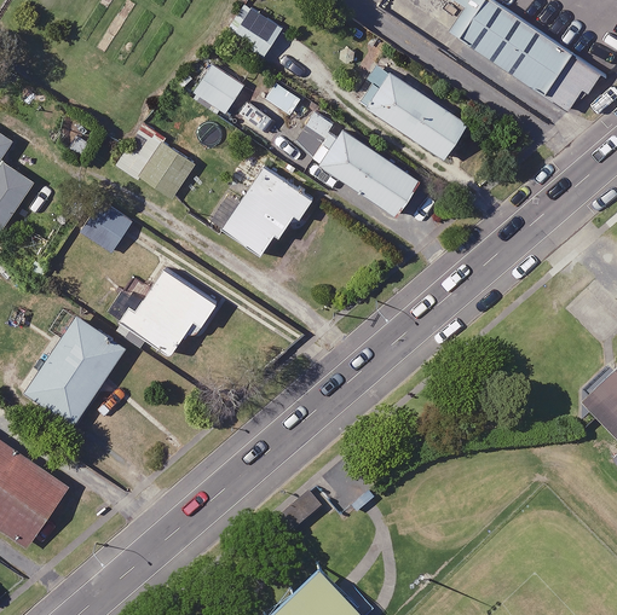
[(616,0),(568,0),(543,35),(598,73),(604,76),(616,65),(616,0)]
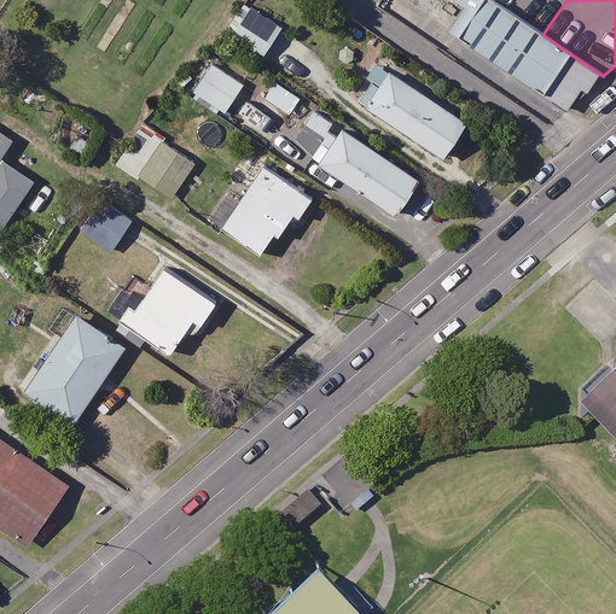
[(282,29),(248,5),(226,36),(260,59),(282,29)]
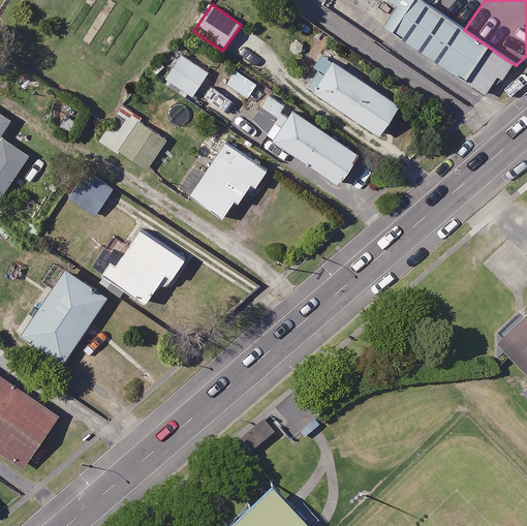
[(492,85),(381,17),(361,51),(462,115),(492,85)]
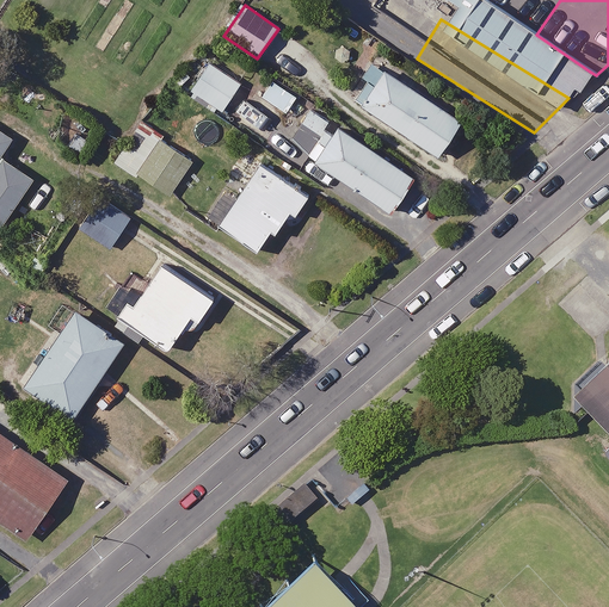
[(240,84),(207,62),(188,92),(221,113),(240,84)]
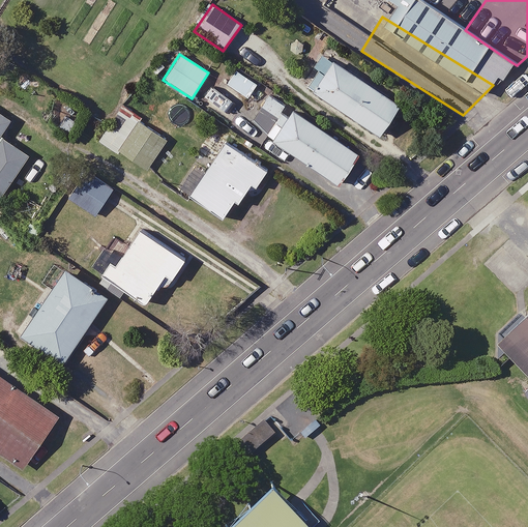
[(349,82),(328,67),(313,91),(379,136),(400,106),(353,75),(349,82)]
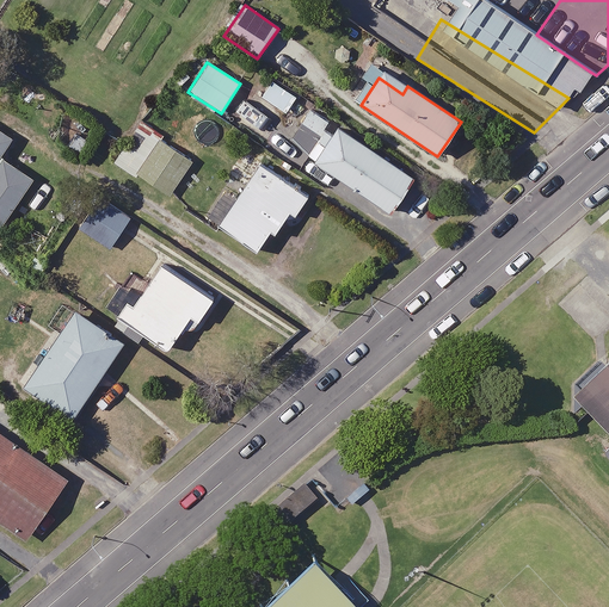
[(414,179),(337,127),(331,137),(324,132),(307,156),(391,214),(414,179)]
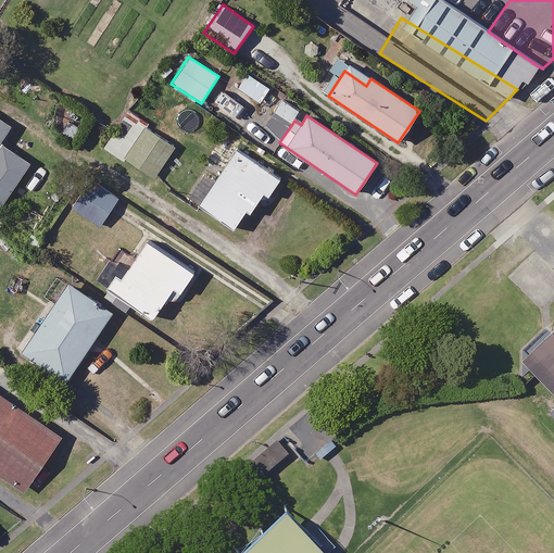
[(175,148),(125,116),(105,147),(155,179),(175,148)]
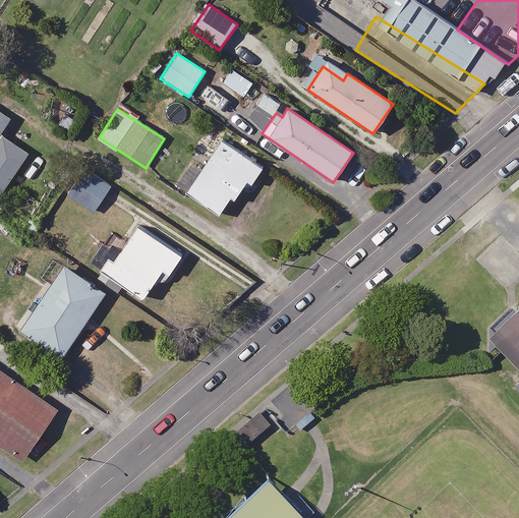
[(10,119),(0,112),(0,193),(1,194),(29,154),(0,134),(10,119)]
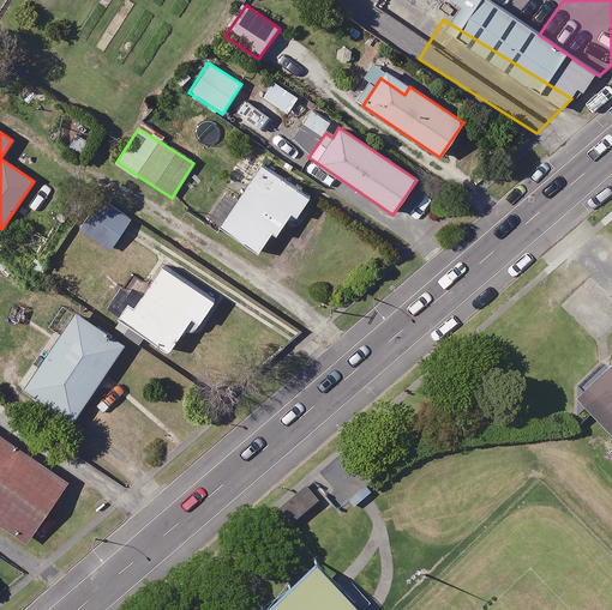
[(310,199),(262,165),(220,227),(258,254),(273,234),(276,236),(292,213),(298,217),(310,199)]
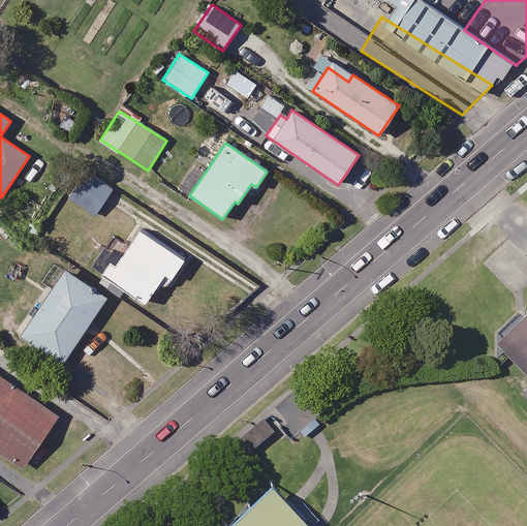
[(112,191),(86,174),(69,198),(94,216),(112,191)]
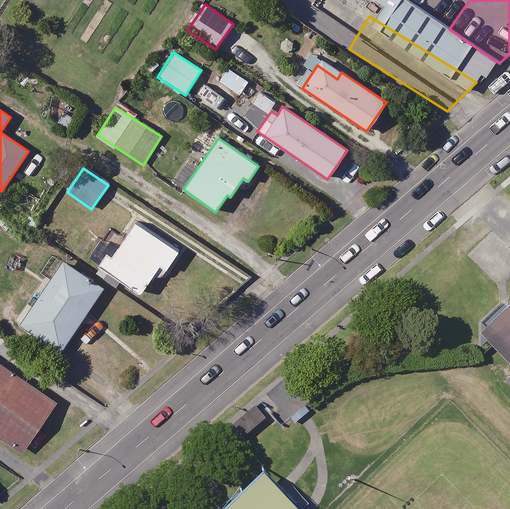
[(178,252),(135,222),(121,242),(110,234),(91,260),(141,294),(155,274),(161,278),(178,252)]
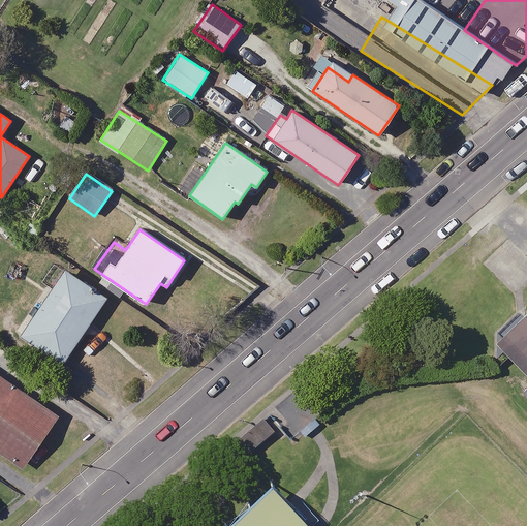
[(107,298),(65,269),(20,335),(62,364),(107,298)]
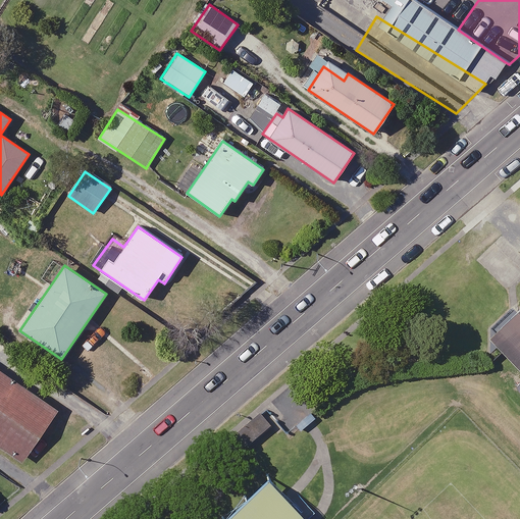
[(519,315),(491,341),(519,372),(519,315)]
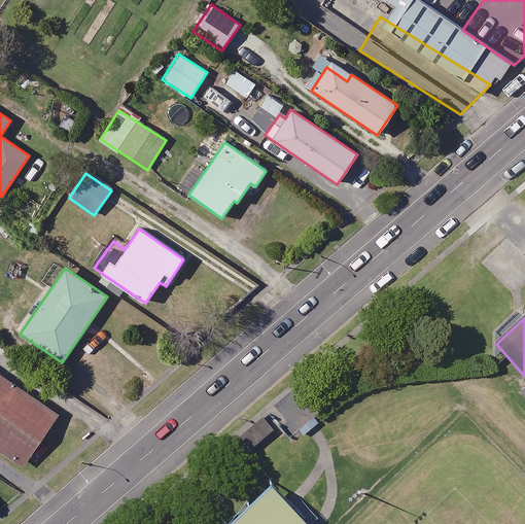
[(58,415),(0,375),(0,451),(22,466),(58,415)]
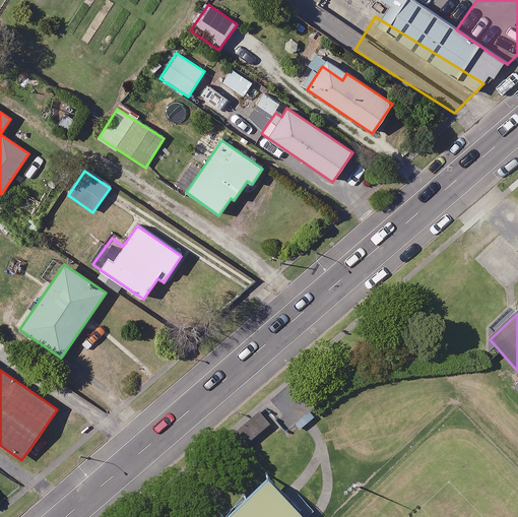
[(244,453),(272,424),(258,409),(230,438),(244,453)]
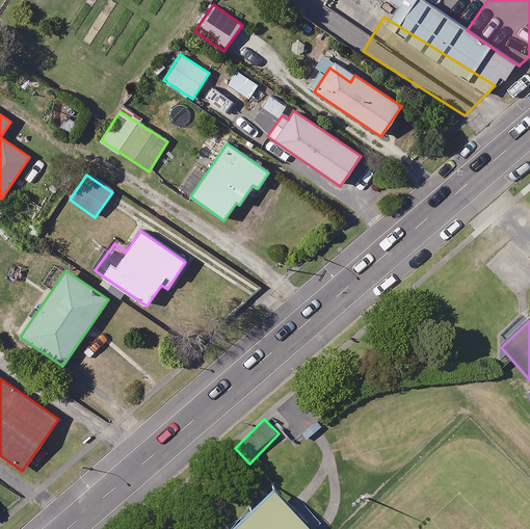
[(263,528),(243,507),(219,528),(263,528)]
